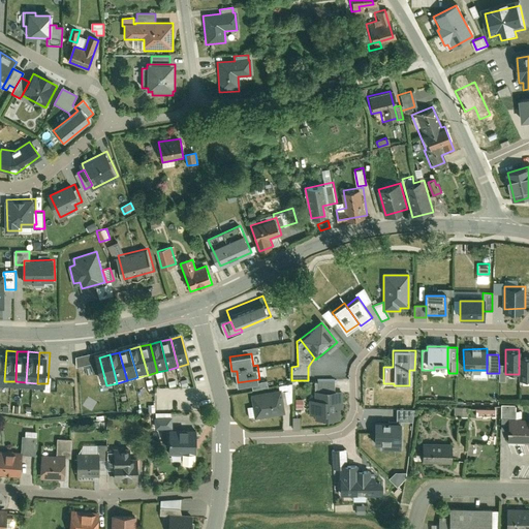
[(528,356),(519,356),(519,374),(519,381),(528,381),(528,356)]
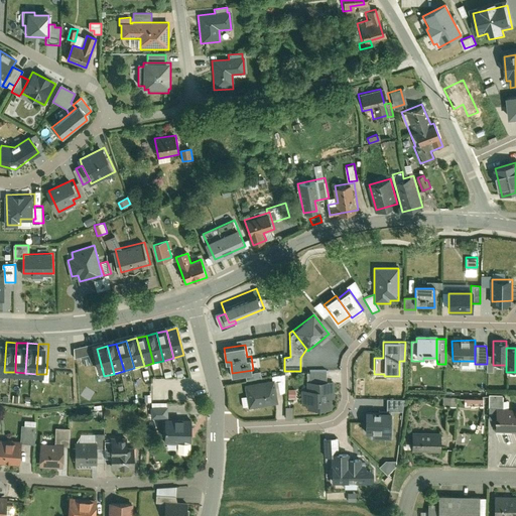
[(309,383),(326,382),(326,369),(309,370),(309,383)]
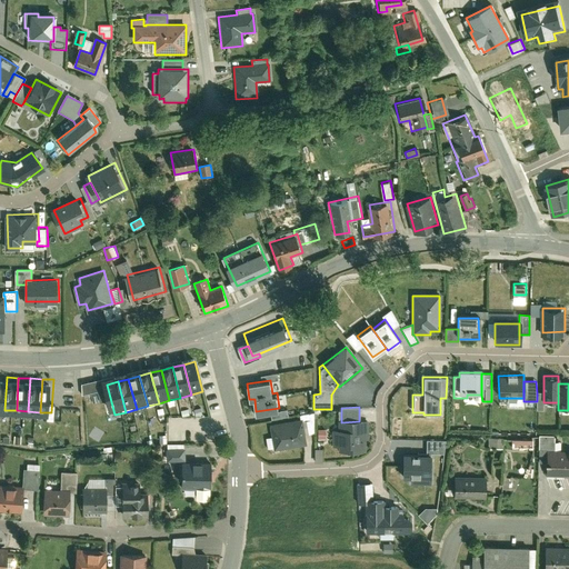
[(300,419),(302,435),(313,432),(312,412),(299,415),(300,419)]
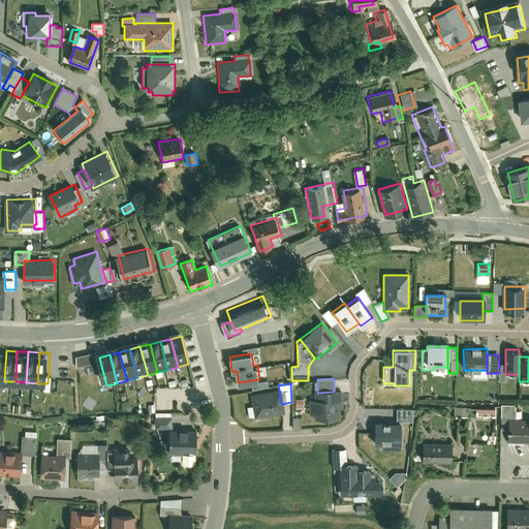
[(279,390),(250,395),(254,417),(283,412),(281,404),(279,390)]
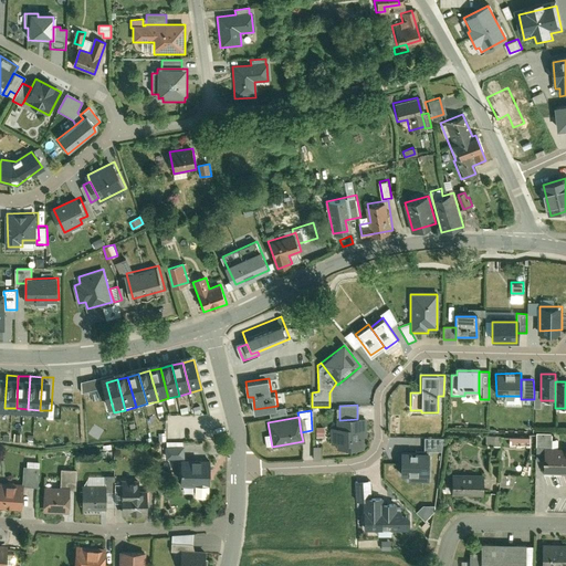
[(339,420),(336,420),(336,430),(331,430),(331,447),(336,447),(336,452),(364,452),(363,439),(365,439),(365,419),(357,419),(339,420)]
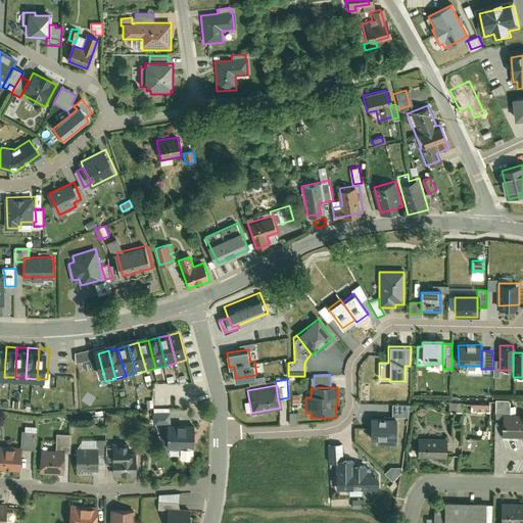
[(501,414),(506,414),(506,399),(492,399),(492,412),(501,412),(501,414)]
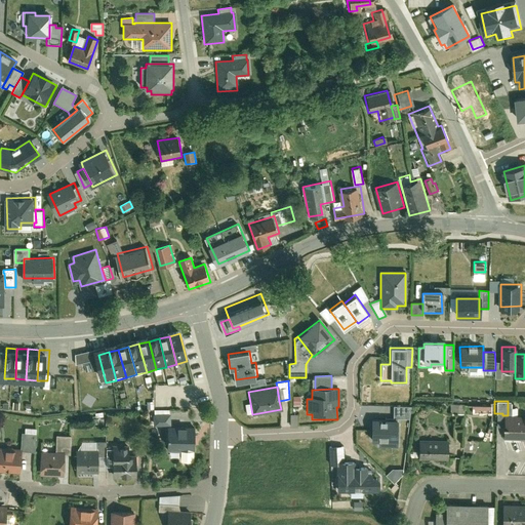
[(450,404),(450,412),(461,412),(461,404),(450,404)]
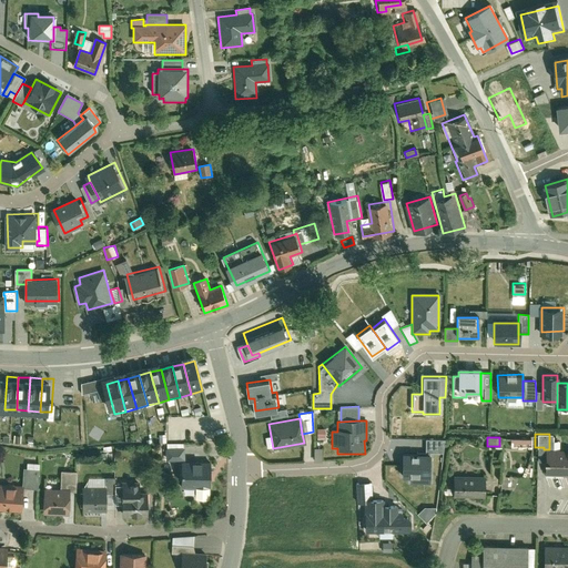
[(509,438),(509,448),(530,448),(530,438),(509,438)]
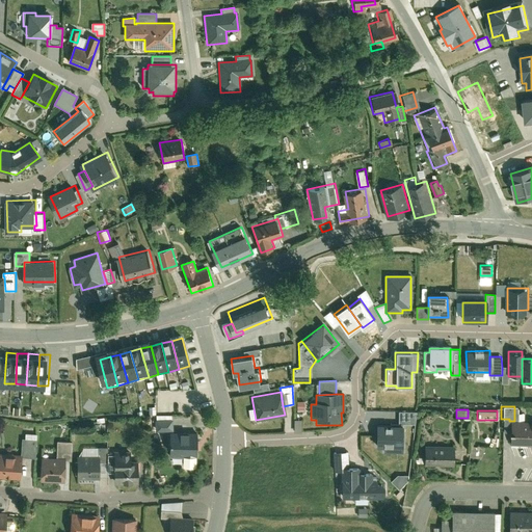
[(399,413),(399,425),(402,425),(416,425),(415,413),(399,413)]
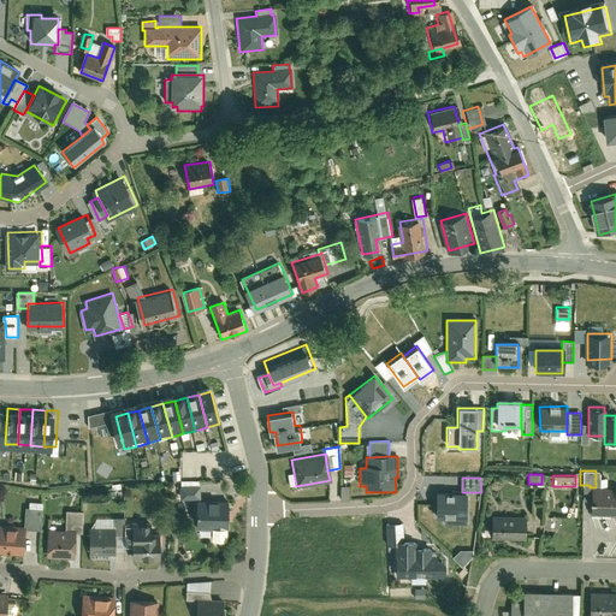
[(181,483),(182,499),(199,498),(197,481),(181,483)]
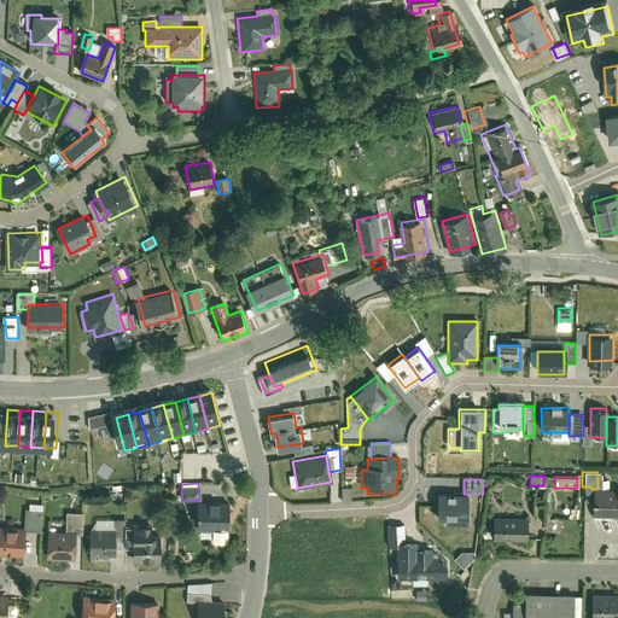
[(592,489),(590,517),(617,517),(617,489),(598,489),(592,489)]
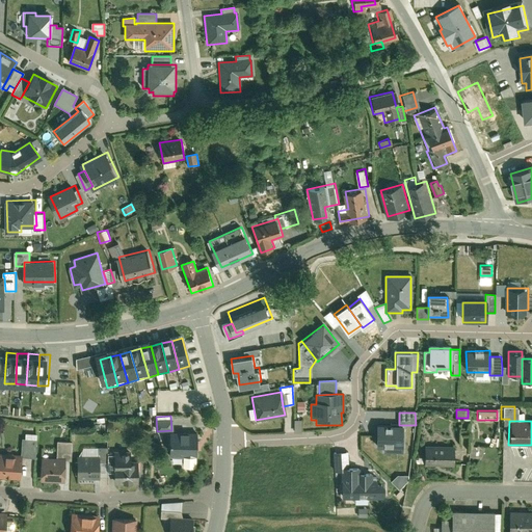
[(376,426),(376,448),(382,448),(382,452),(403,452),(402,425),(399,425),(376,426)]
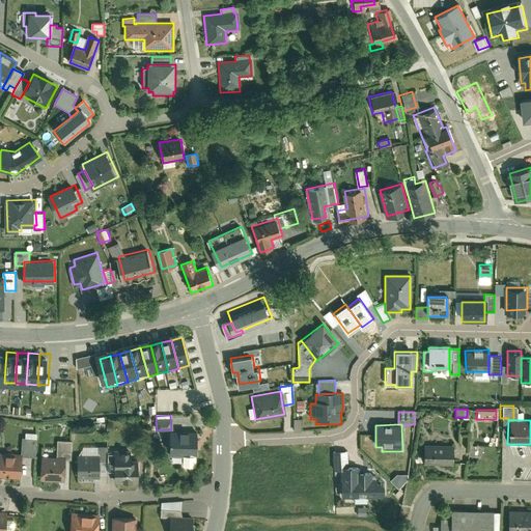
[(196,432),(170,431),(170,455),(182,456),(196,456),(196,432)]
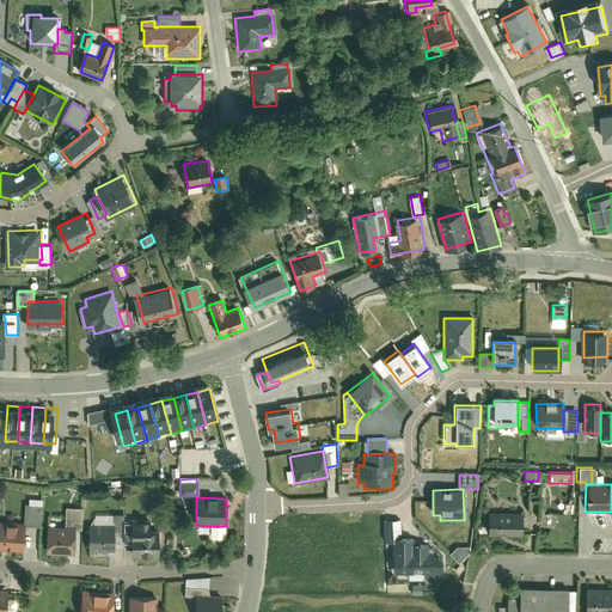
[(24,524),(24,526),(40,527),(42,500),(29,499),(28,506),(24,506),(23,524),(24,524)]
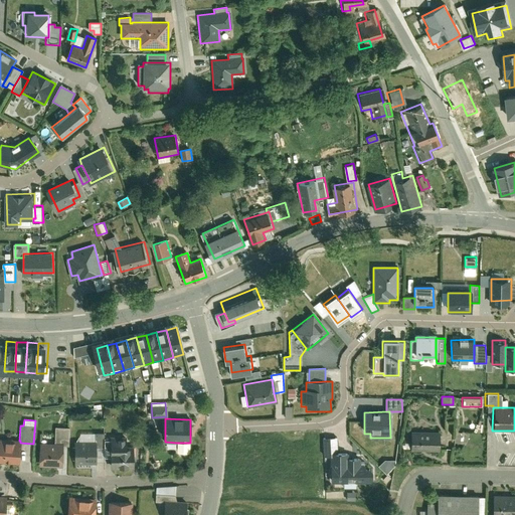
[(54,427),(53,444),(63,445),(63,448),(68,448),(69,428),(54,427)]
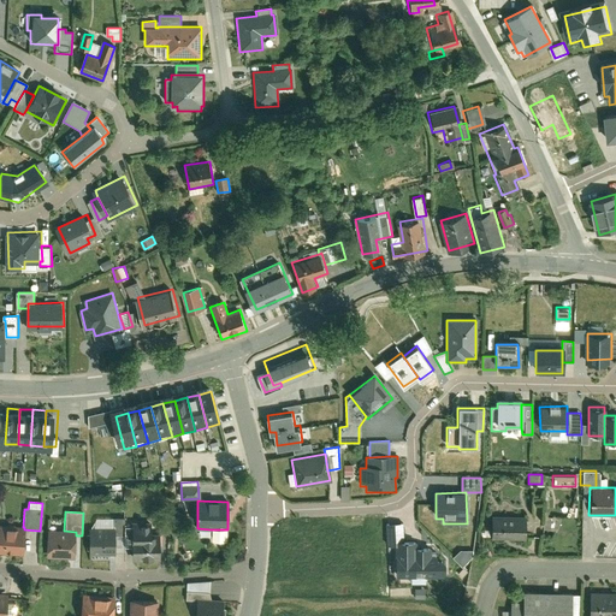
[(487,538),(522,539),(522,515),(487,514),(487,538)]
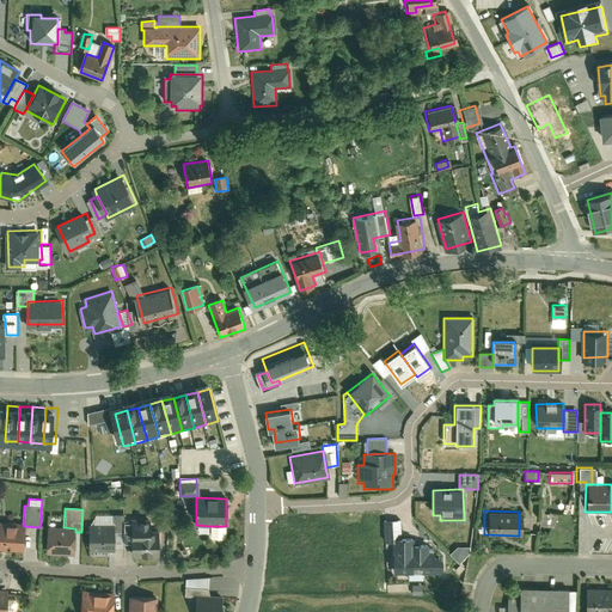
[(90,548),(90,551),(115,551),(115,533),(122,533),(122,522),(122,515),(96,515),(90,526),(90,531),(85,531),(85,548),(90,548)]
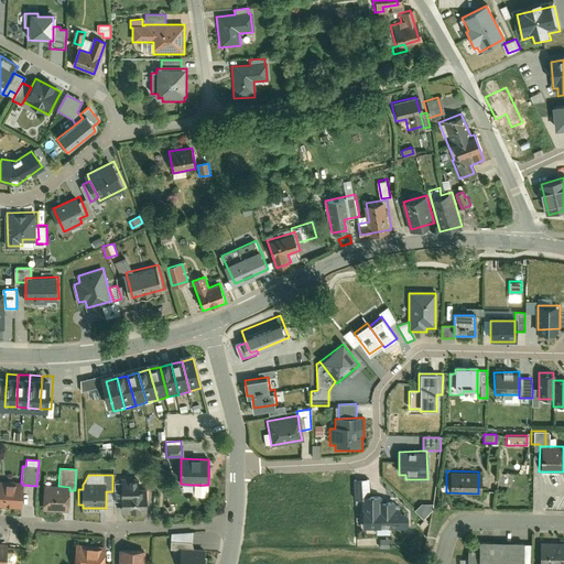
[(120,481),(120,501),(120,514),(145,514),(145,489),(144,489),(144,487),(141,487),(141,484),(137,484),(137,478),(120,478),(120,481)]
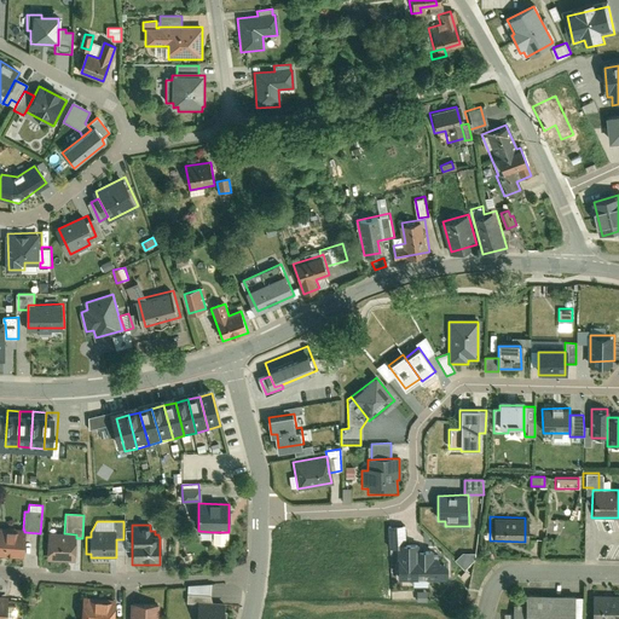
[(398,545),(404,545),(404,525),(388,525),(388,549),(398,549),(398,545)]
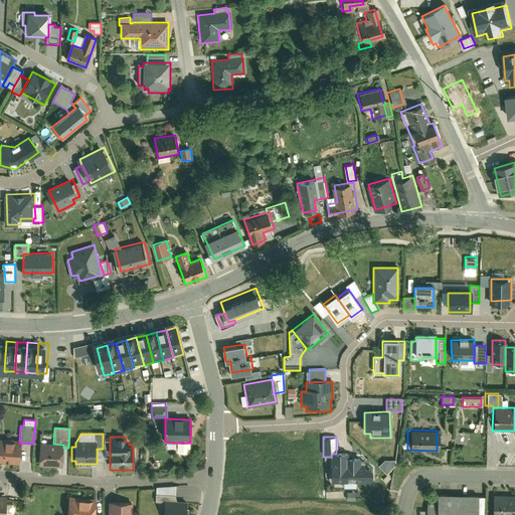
[(0,439),(0,463),(18,465),(20,443),(20,441),(19,441),(0,439)]
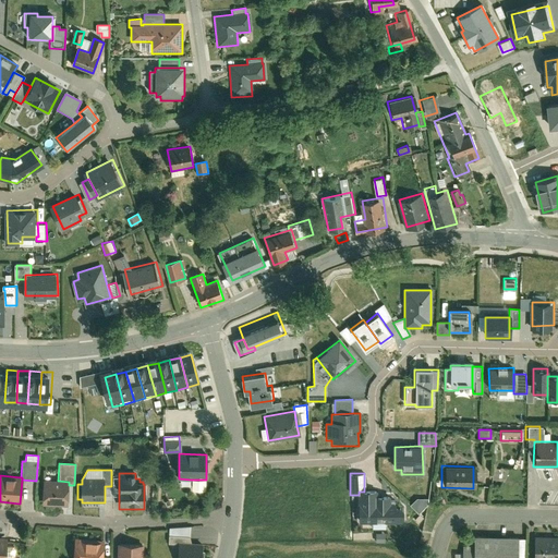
[(206,480),(191,480),(191,490),(205,492),(206,480)]
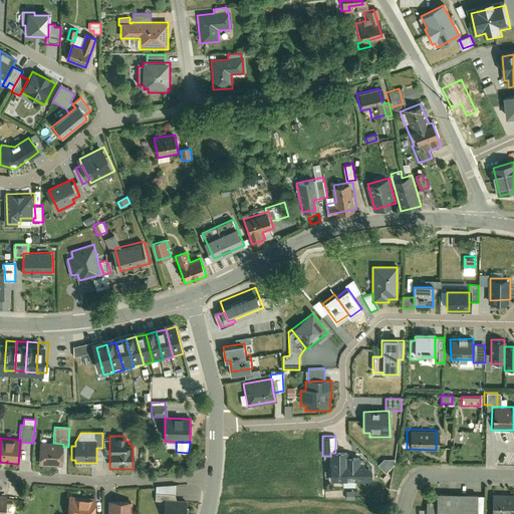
[(39,443),(38,466),(62,467),(63,447),(63,444),(53,443),(39,443)]
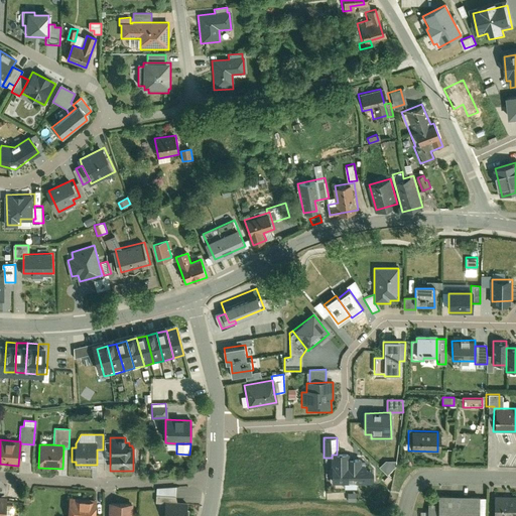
[(337,455),(332,455),(332,458),(332,483),(347,483),(347,477),(356,477),(356,483),(371,483),(376,480),(375,469),(370,466),(364,466),(364,461),(359,461),(359,459),(348,460),(348,454),(337,455)]
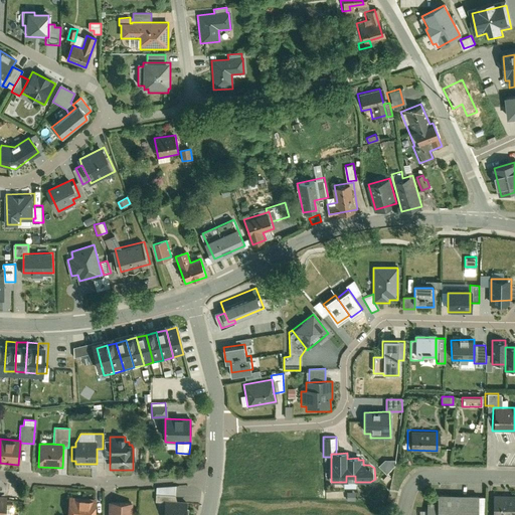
[(387,455),(378,464),(386,472),(395,462),(387,455)]
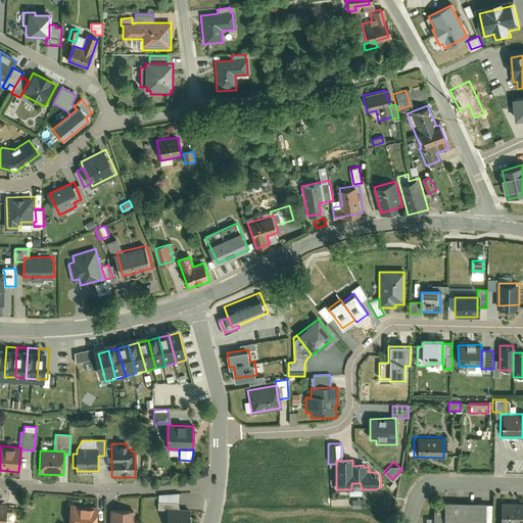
[(168,511),(168,509),(178,510),(179,495),(158,494),(157,511),(168,511)]
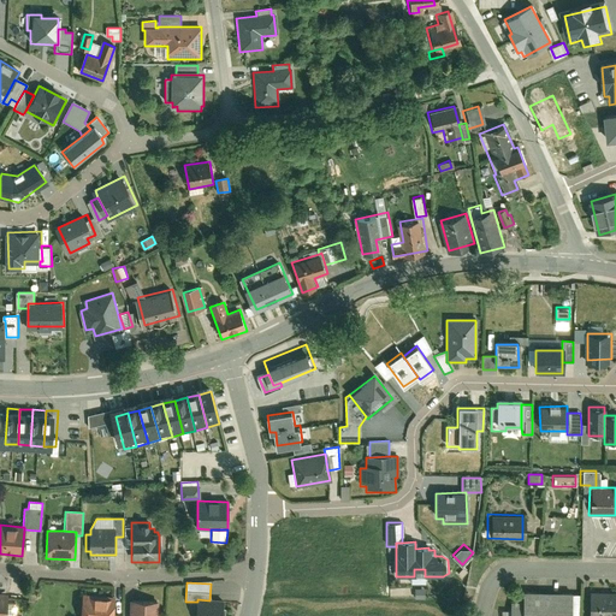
[(585,615),(615,615),(615,591),(586,591),(585,615)]
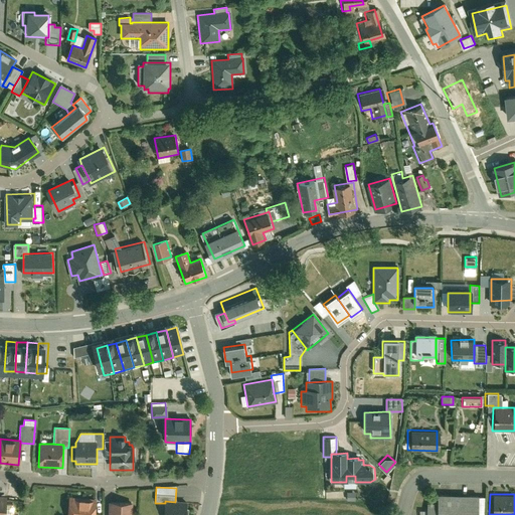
[(426,514),(478,514),(478,498),(479,495),(438,495),(438,503),(427,503),(426,514)]
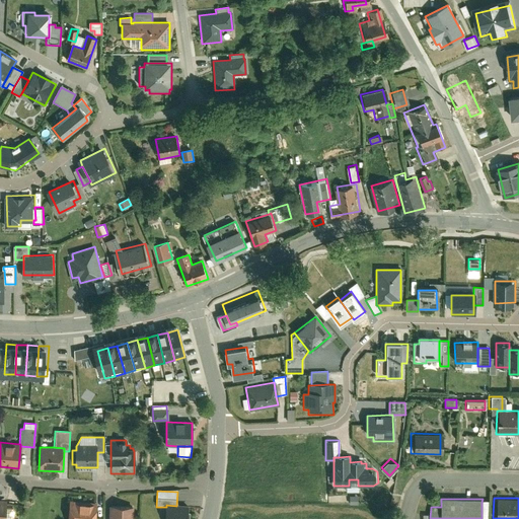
[(95,518),(96,518),(97,503),(68,500),(66,518),(95,518)]
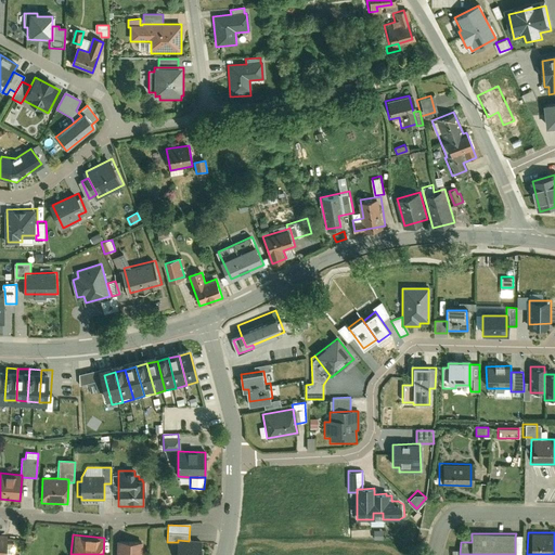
[(189,541),(178,540),(178,542),(176,554),(201,554),(202,542),(189,541)]
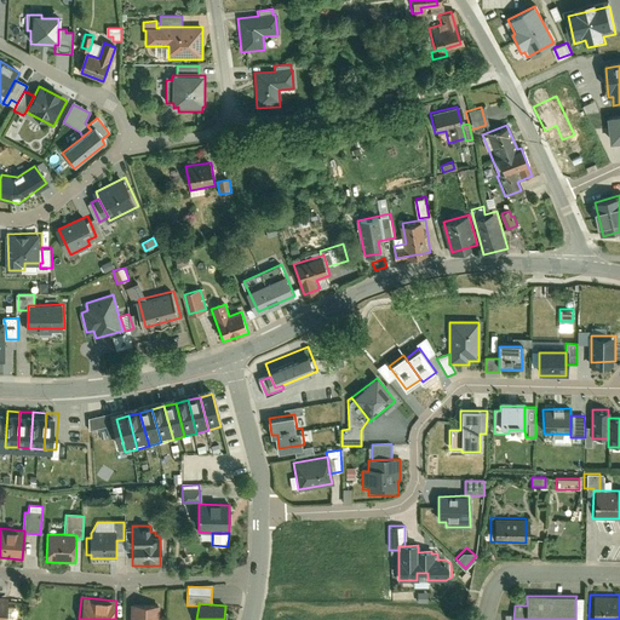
[(158,619),(159,606),(131,604),(128,619),(158,619)]
